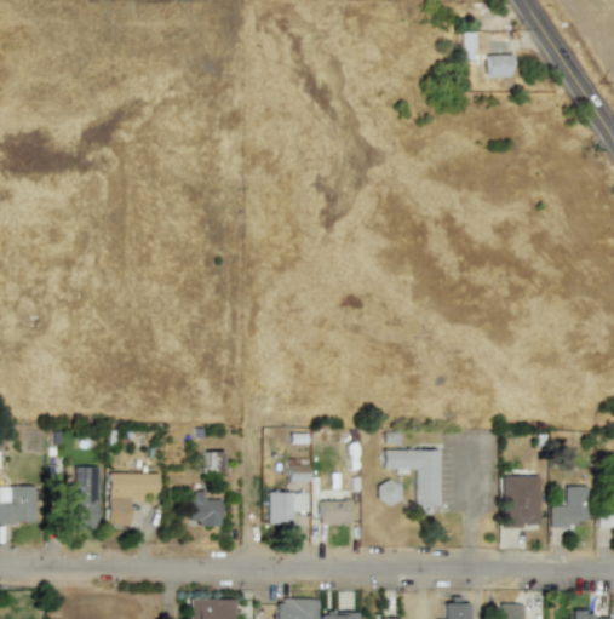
[(476,33),(464,33),(464,59),(476,59),(476,33)]
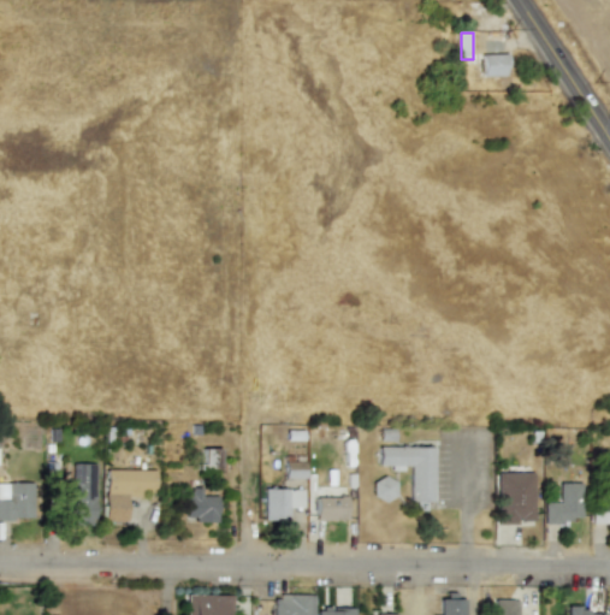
[(510,55),(486,55),(486,77),(511,77),(510,55)]
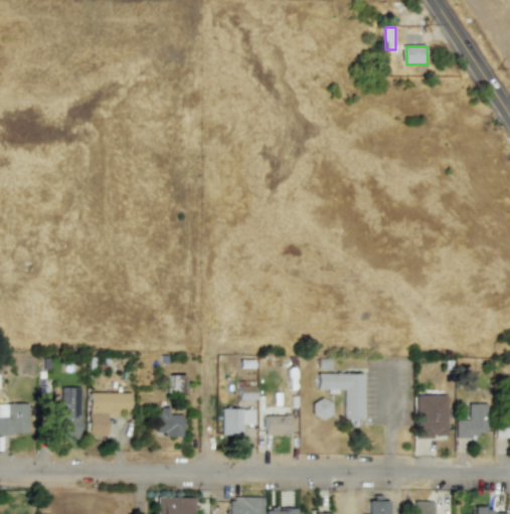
[(364,420),(365,375),(320,374),(319,390),(330,390),(330,393),(346,393),(345,420),(364,420)]
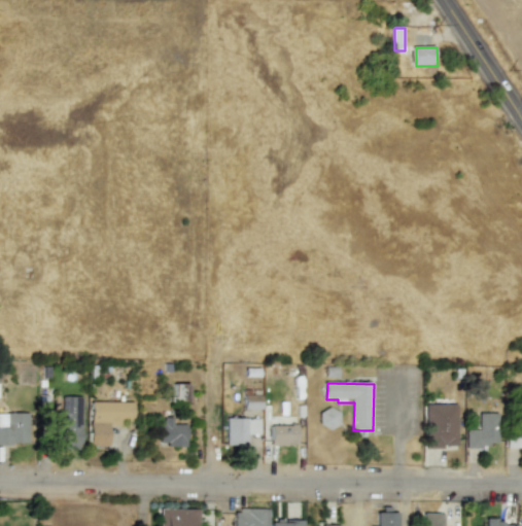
[(190,405),(190,385),(175,385),(175,405),(190,405)]
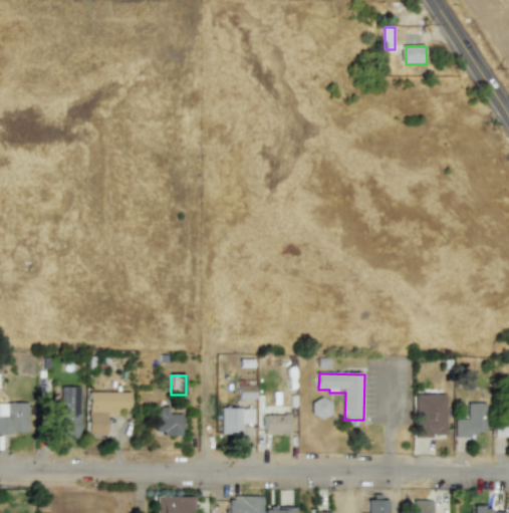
[(241,399),(257,400),(258,387),(241,386),(241,399)]
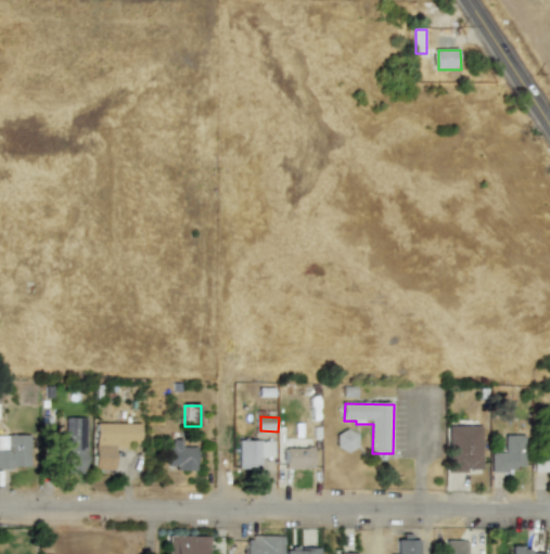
[(89,475),(90,419),(69,419),(68,450),(60,450),(59,474),(89,475)]
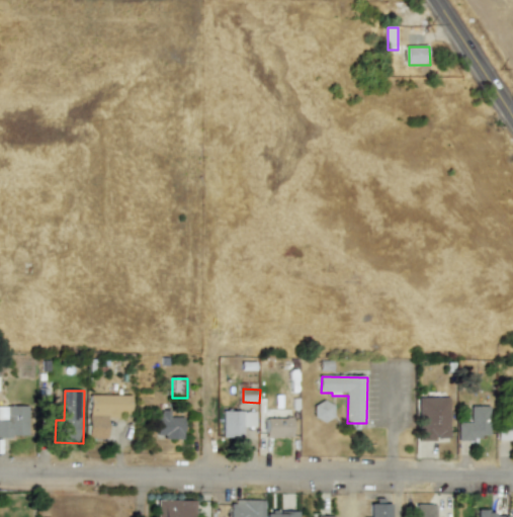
[(134,397),(92,396),(92,439),(109,439),(110,419),(134,420),(134,397)]
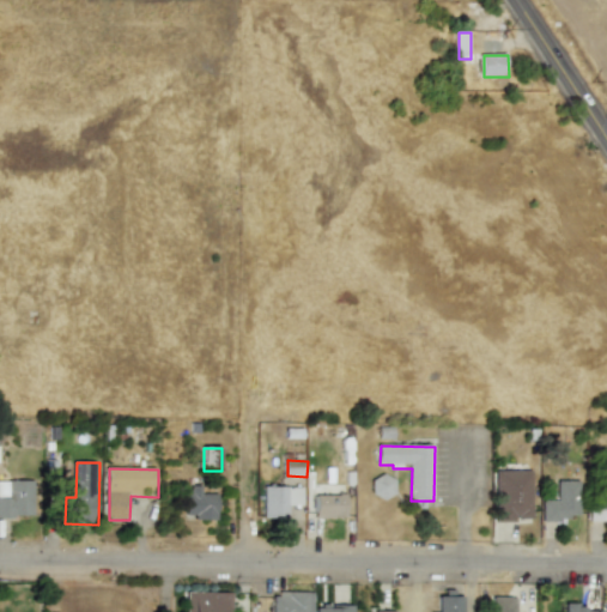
[(519,522),(519,520),(535,520),(534,471),(497,472),(498,523),(519,522)]
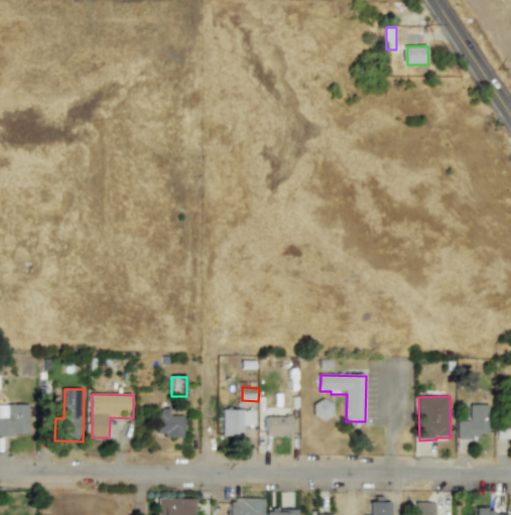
[(316,419),(336,418),(336,402),(316,402),(316,419)]
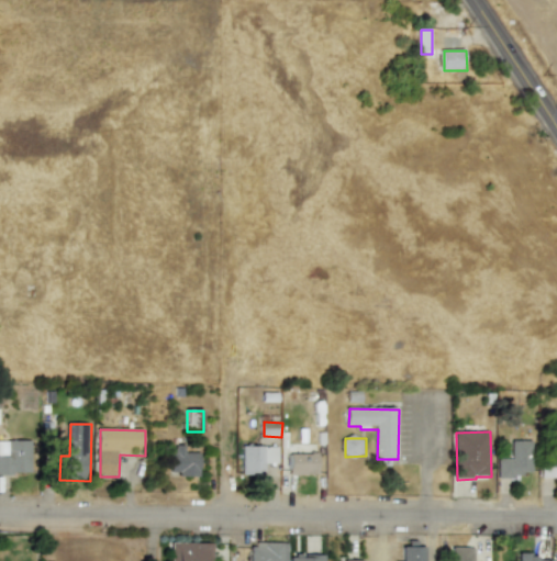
[(0,474),(33,474),(34,442),(0,441),(0,474)]
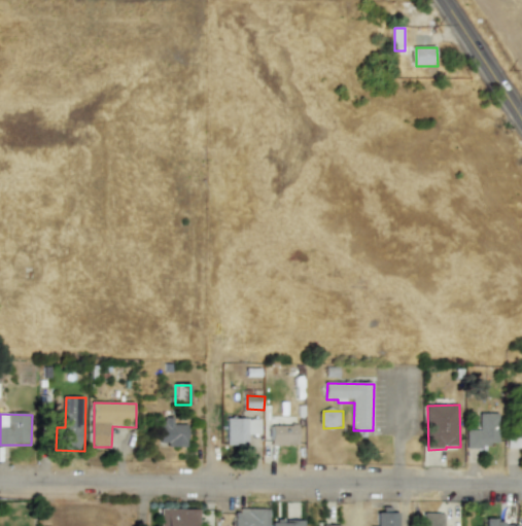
[(470,430),(470,447),(501,448),(501,414),(483,414),(482,430),(470,430)]
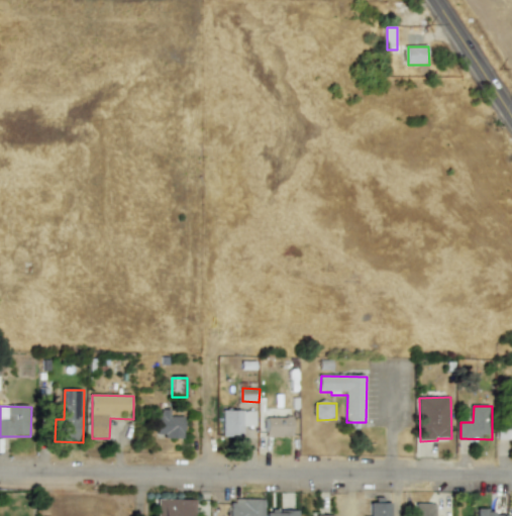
[(500,439),(511,439),(511,406),(509,406),(509,425),(501,425),(500,439)]
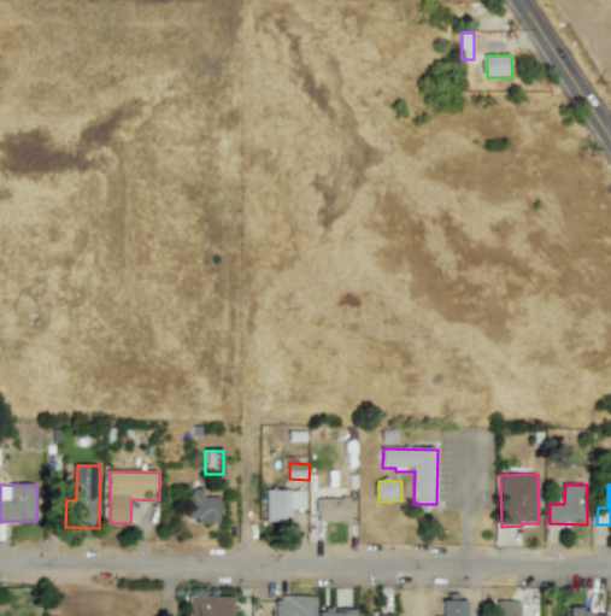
[(192,522),(222,523),(222,498),(206,498),(206,491),(192,490),(192,522)]
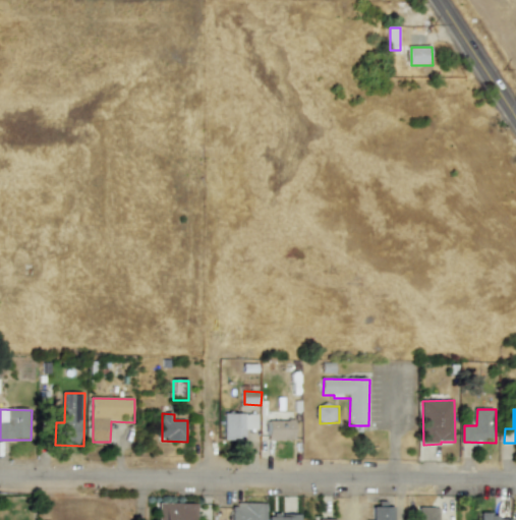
[(226,441),(246,442),(247,429),(260,429),(260,414),(227,414),(226,441)]
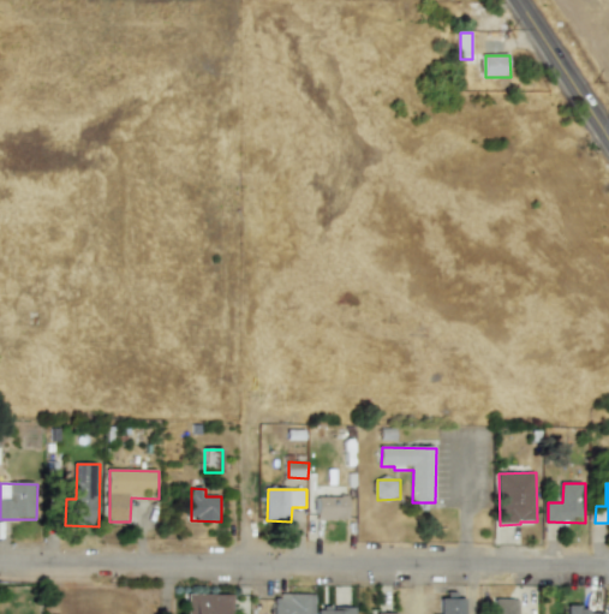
[(351,520),(351,498),(320,498),(320,520),(351,520)]
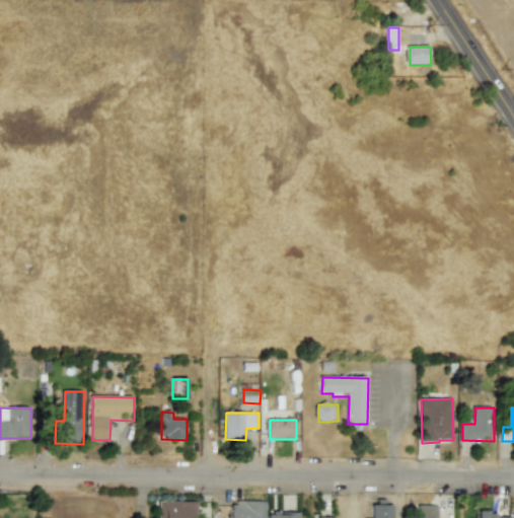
[(198,517),(199,502),(160,502),(159,517),(198,517)]
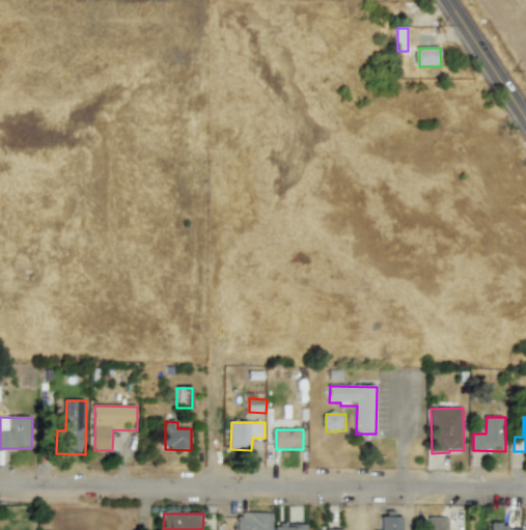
[(273,529),(274,514),(240,513),(239,529),(273,529)]
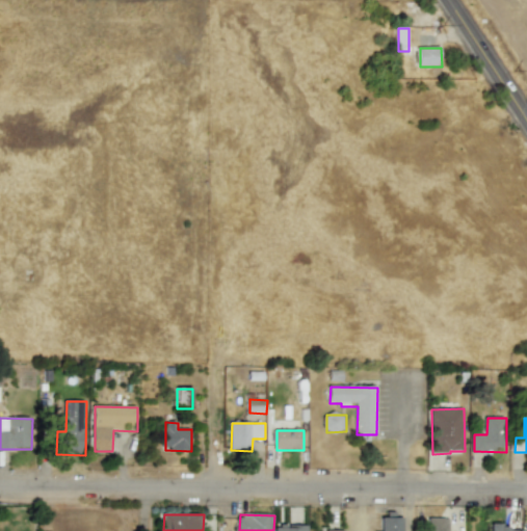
[(404,530),(404,518),(384,518),(383,530),(404,530)]
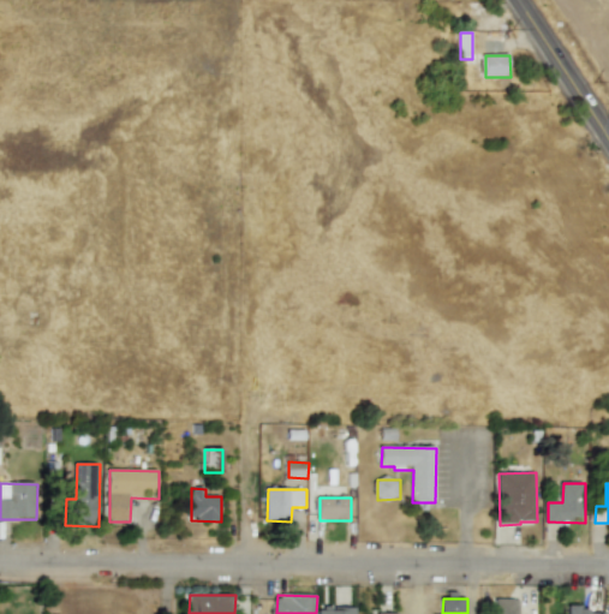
[(521,613),(521,600),(496,600),(496,613),(521,613)]
